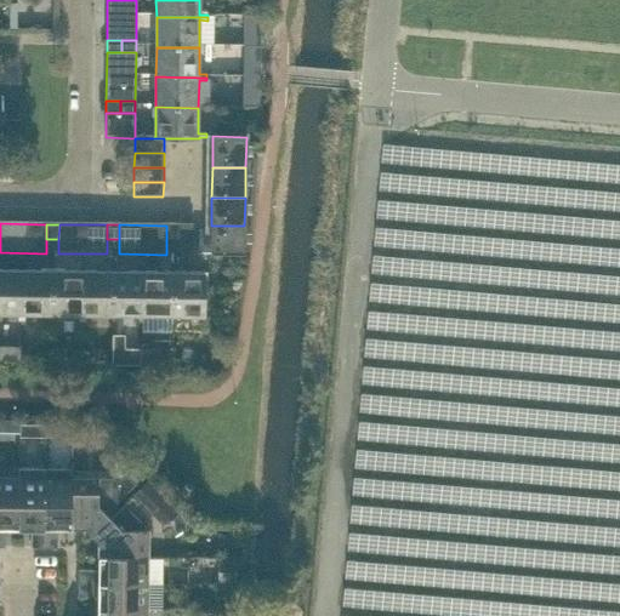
[(166,240),(180,240),(180,226),(166,226),(166,240)]
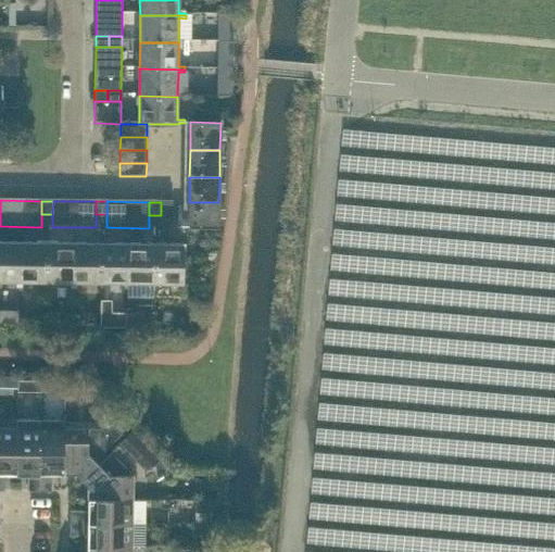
[(176,202),(161,202),(161,215),(160,228),(176,228),(176,202)]
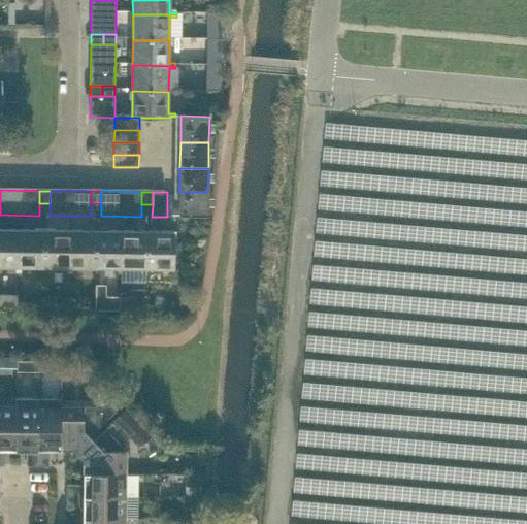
[(207,218),(207,192),(179,192),(178,217),(207,218)]
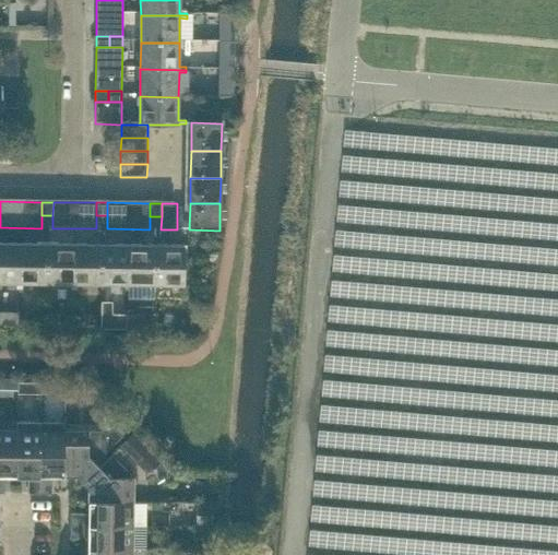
[(52,228),(52,215),(42,215),(42,228),(52,228)]
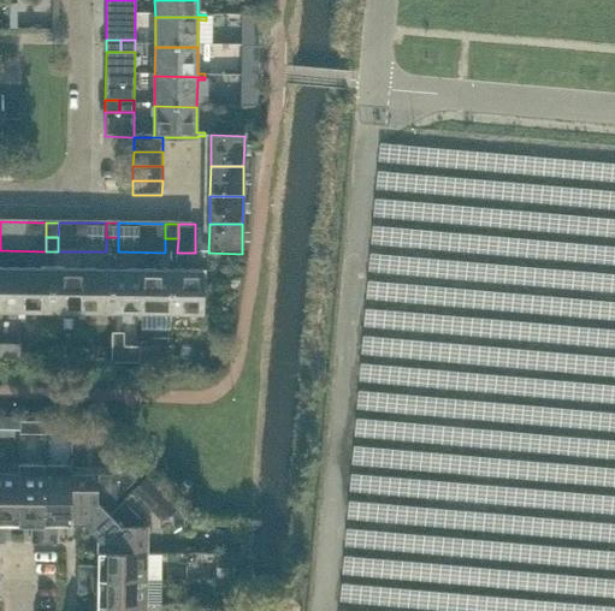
[(118,251),(118,237),(106,237),(106,251),(118,251)]
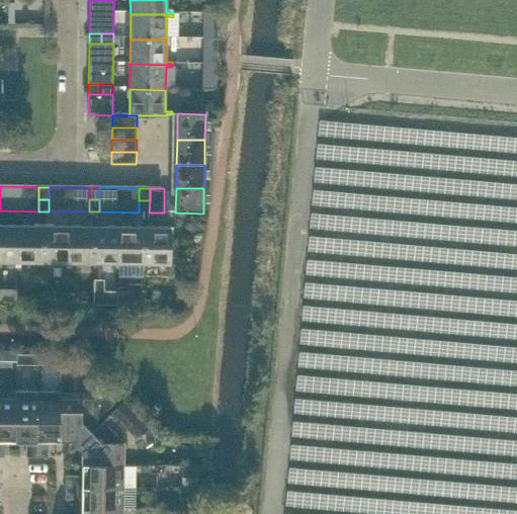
[(149,212),(150,200),(139,200),(139,212),(149,212)]
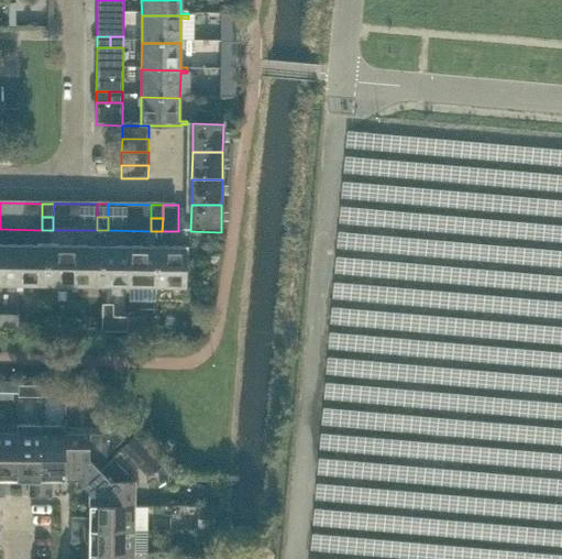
[(20,248),(0,247),(0,285),(17,286),(17,293),(20,293),(20,248)]
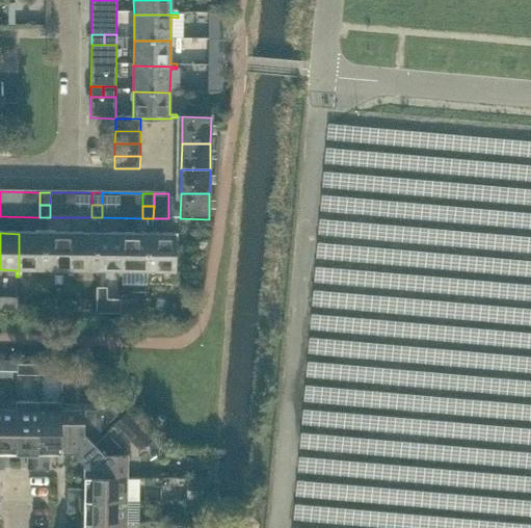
[(45,270),(45,234),(19,234),(19,276),(21,276),(21,270),(45,270)]
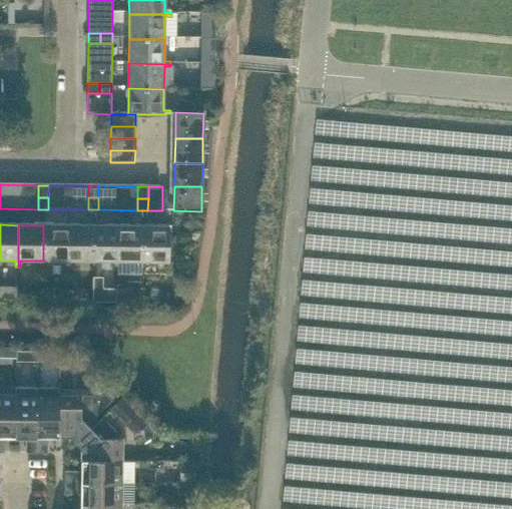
[(67,267),(68,225),(43,225),(43,261),(65,262),(65,267),(67,267)]
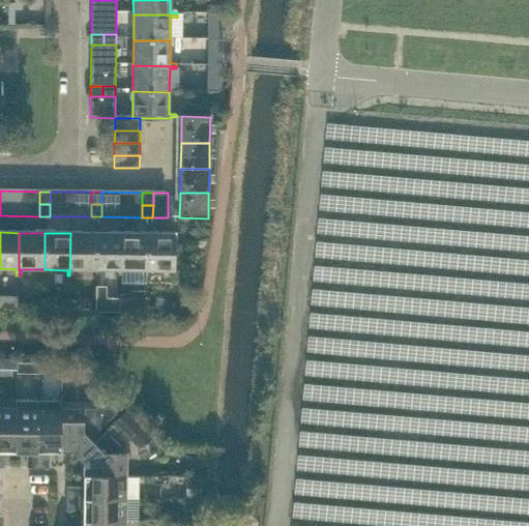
[(95,270),(96,233),(70,233),(69,275),(72,276),(72,270),(95,270)]
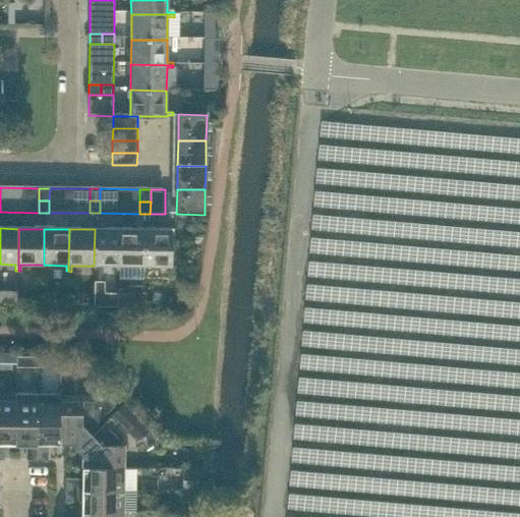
[(119,272),(120,230),(95,229),(94,266),(117,266),(117,272),(119,272)]
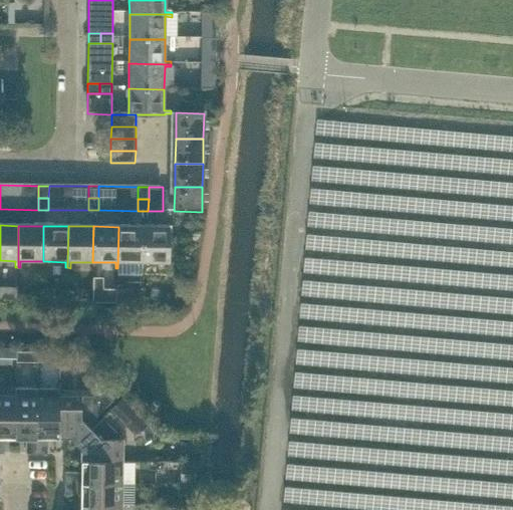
[(143,263),(143,227),(118,227),(117,268),(119,268),(120,262),(143,263)]
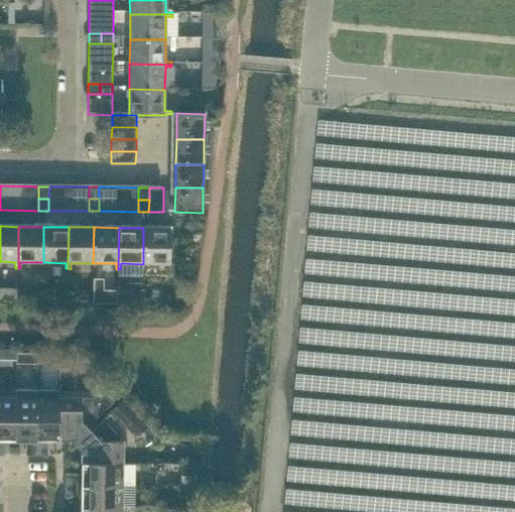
[(169,265),(169,228),(168,228),(143,228),(143,264),(165,264),(165,270),(168,270),(168,265),(169,265)]
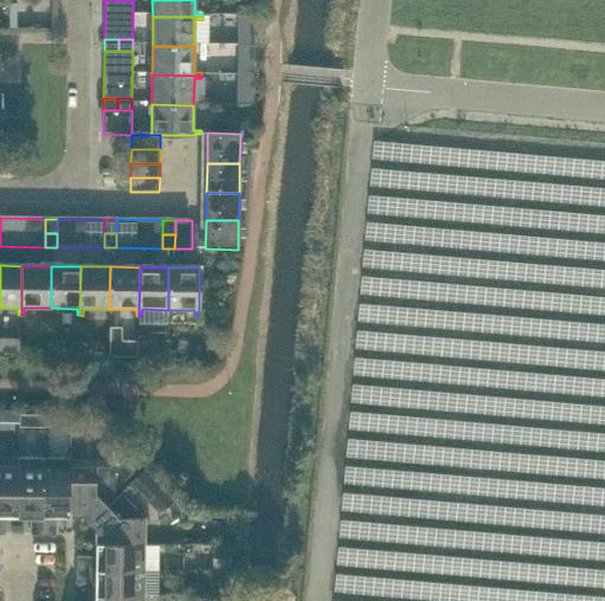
[(40,417),(19,417),(19,428),(40,428),(40,417)]
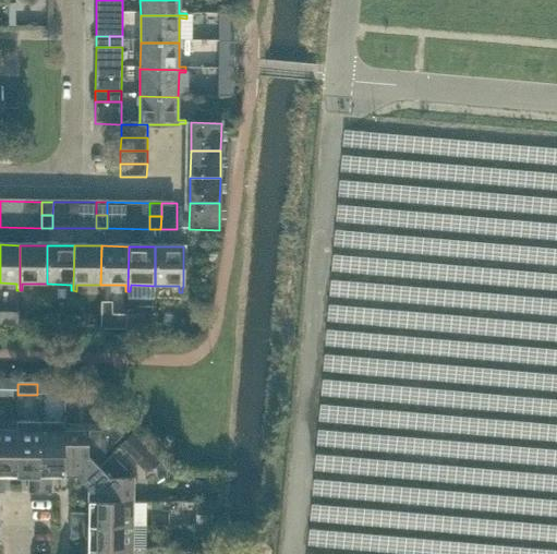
[(16,433),(16,478),(28,478),(27,495),(39,495),(40,424),(16,424),(16,433)]
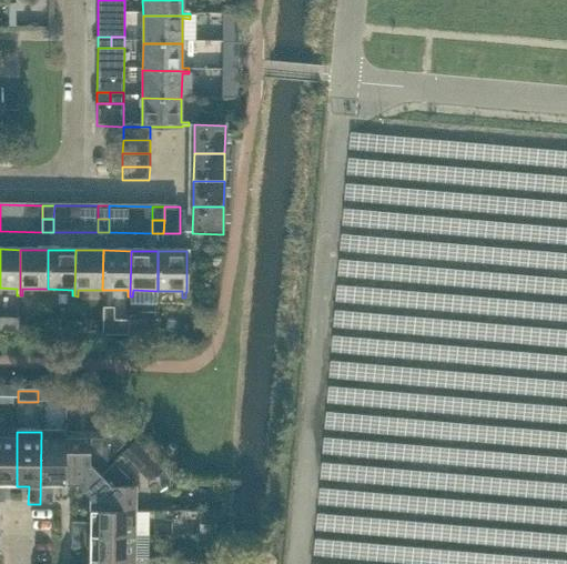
[(64,486),(64,445),(64,441),(66,432),(41,432),(40,504),(52,504),(52,486),(64,486)]
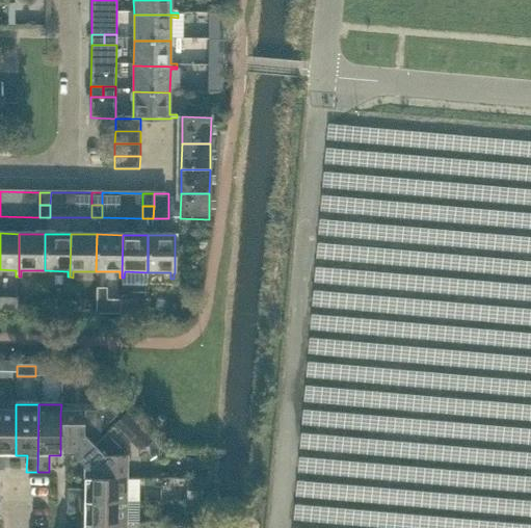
[(115,419),(124,411),(116,404),(109,412),(115,419)]
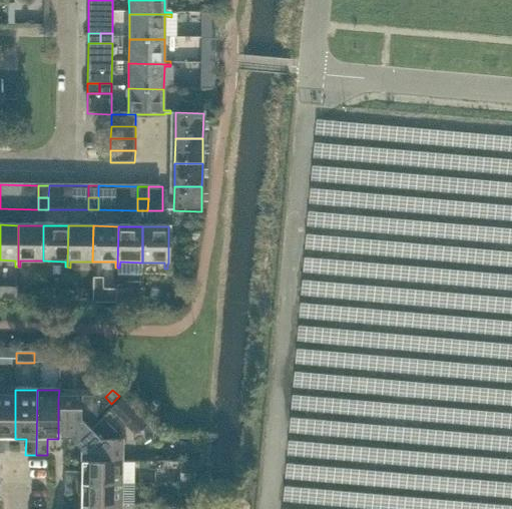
[(15,398),(0,397),(0,454),(4,454),(4,438),(15,439),(15,398)]
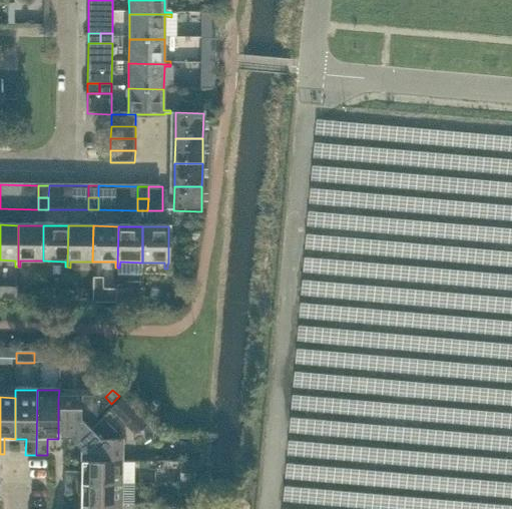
[(97,401),(93,398),(81,399),(58,398),(58,402),(58,439),(70,439),(75,444),(91,429),(88,426),(96,418),(97,401)]
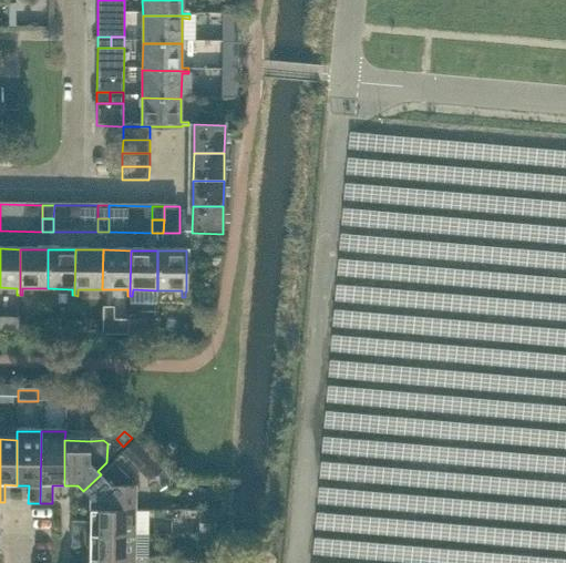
[(135,442),(122,456),(148,482),(162,469),(148,456),(137,444),(135,442)]
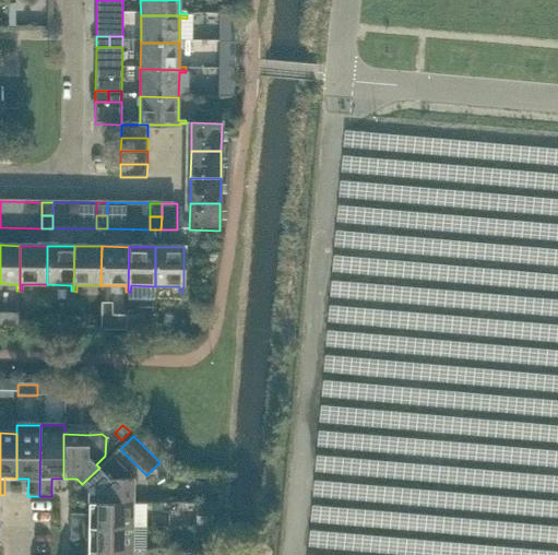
[(91,476),(82,484),(88,491),(88,505),(133,505),(133,480),(111,457),(99,468),(91,476)]
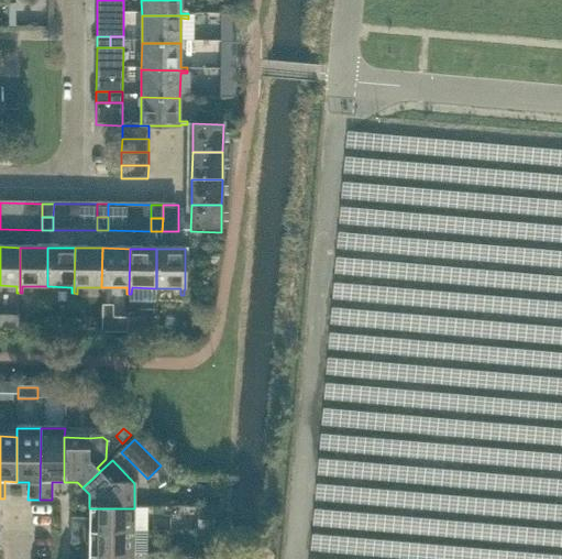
[(133,533),(134,508),(89,508),(89,519),(72,519),(70,532),(133,533)]
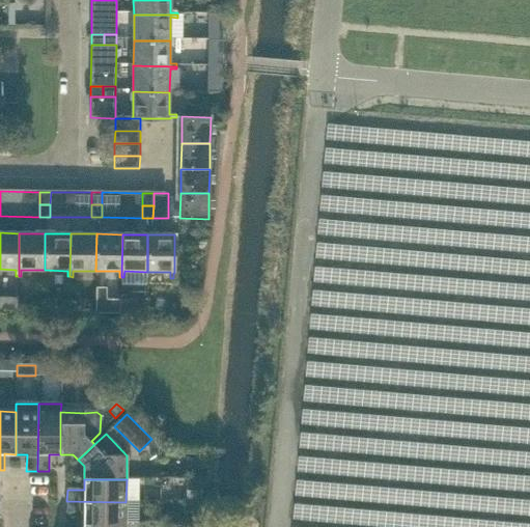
[(126,524),(126,502),(66,501),(66,512),(83,512),(83,524),(126,524)]
